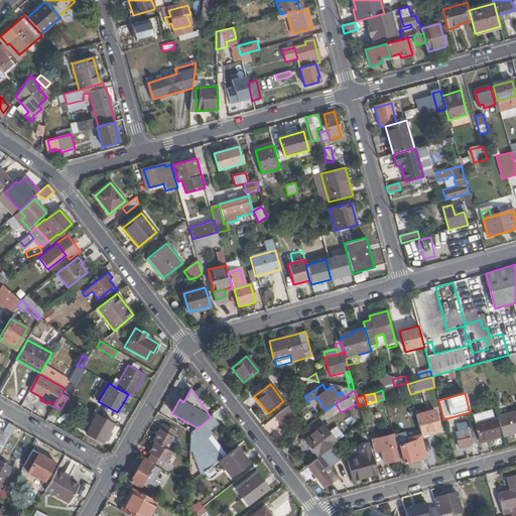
[(297,411),(291,404),(275,417),(281,424),(297,411)]
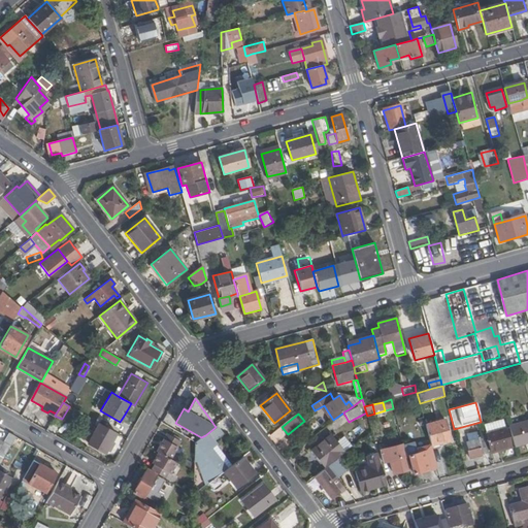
[(443,420),(425,425),(430,443),(431,444),(449,440),(443,420)]
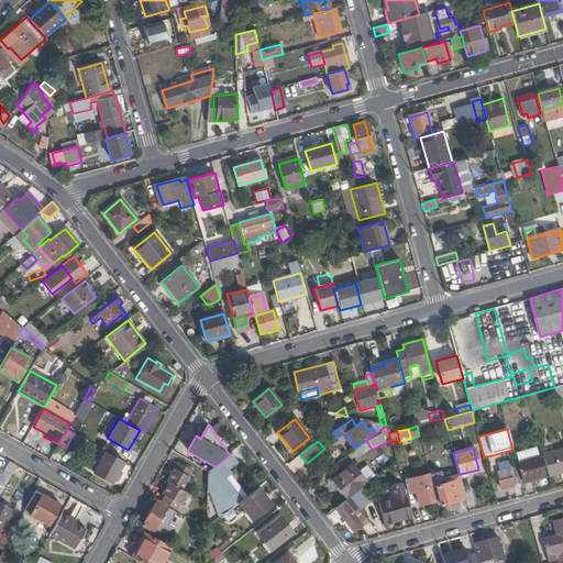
[(516,453),(518,463),(538,457),(536,448),(516,453)]
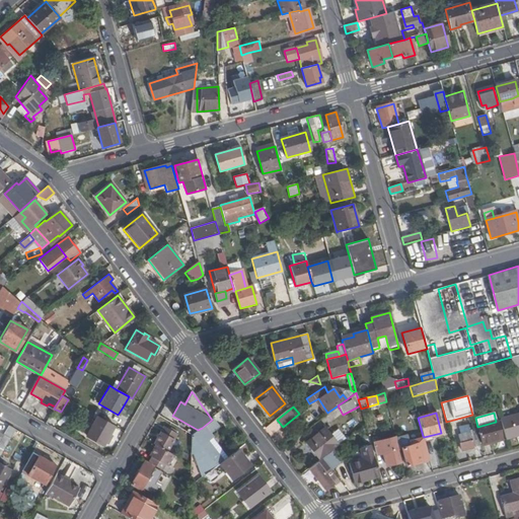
[(518,414),(500,419),(505,436),(518,432),(518,414)]
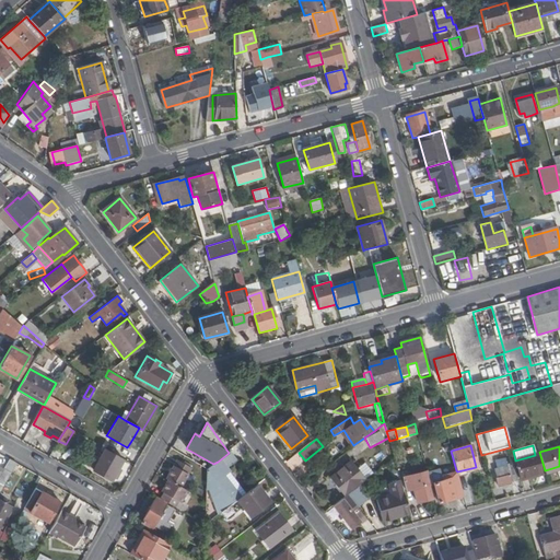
[(117,468),(120,462),(103,452),(94,469),(111,479),(113,476),(117,468)]
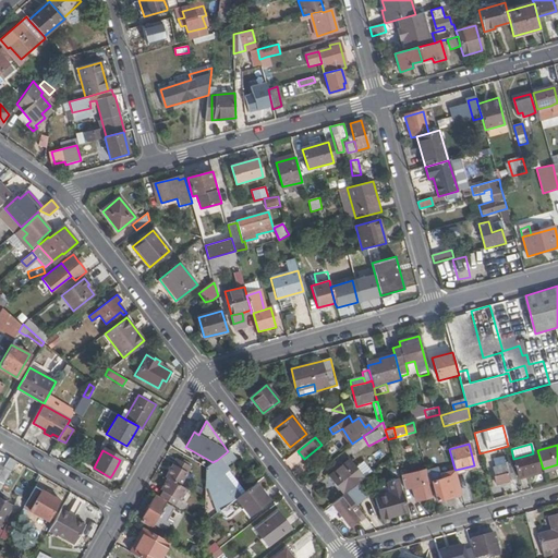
[(237,459),(230,450),(228,451),(217,460),(213,462),(207,466),(206,489),(207,489),(216,513),(221,510),(234,500),(238,498),(245,492),(227,466),(237,459)]
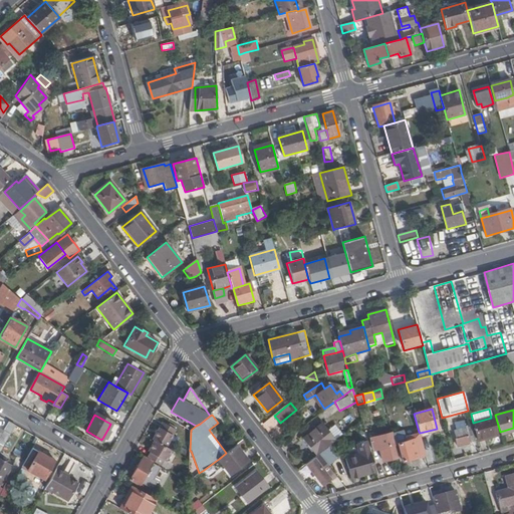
[(486,438),(485,436),(495,433),(491,418),(473,423),(478,440),(486,438)]
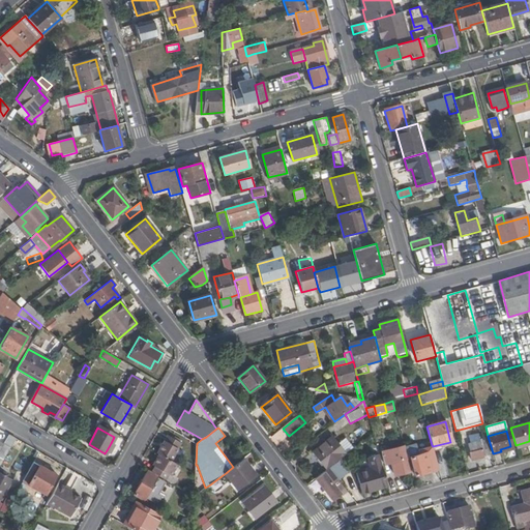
[(182,443),(169,435),(158,453),(159,454),(171,461),(182,443)]
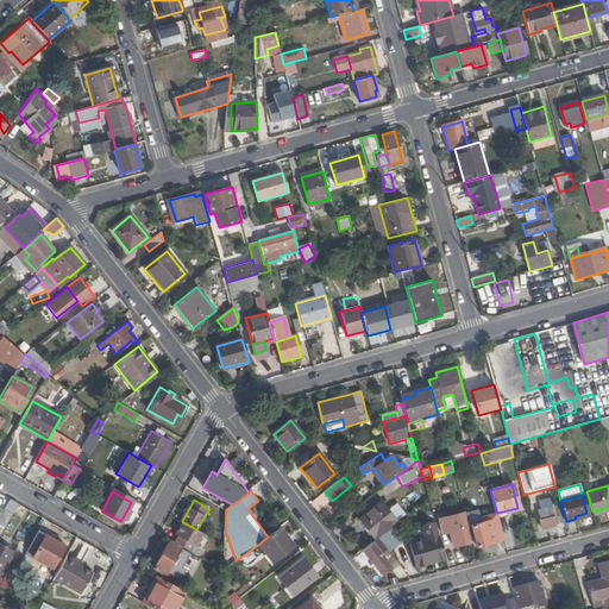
[(359,521),(375,541),(377,539),(391,528),(399,522),(397,521),(389,510),(383,503),(359,521)]
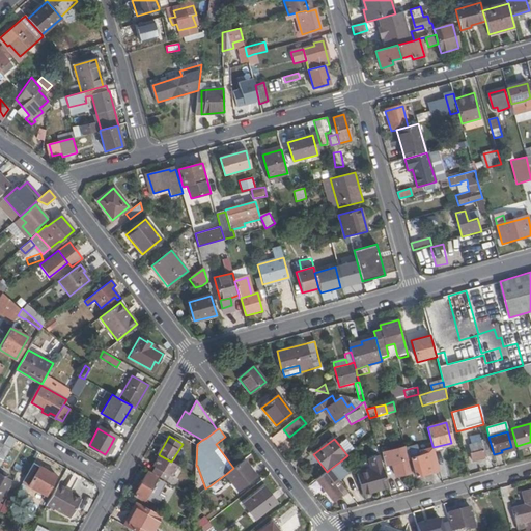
[(354,449),(345,440),(339,445),(346,454),(354,449)]
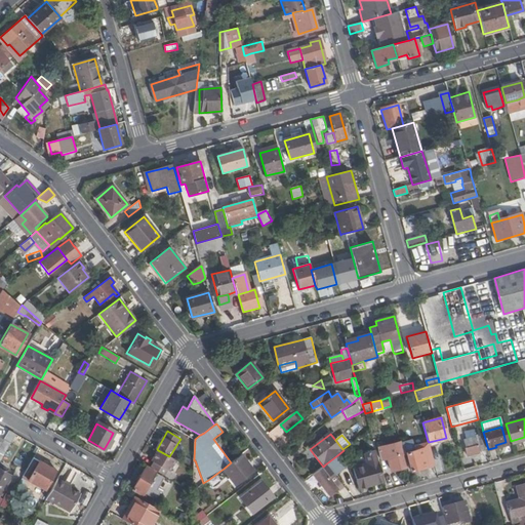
[(479,451),(486,449),(482,435),(463,440),(466,447),(465,447),(467,455),(480,451),(479,451)]
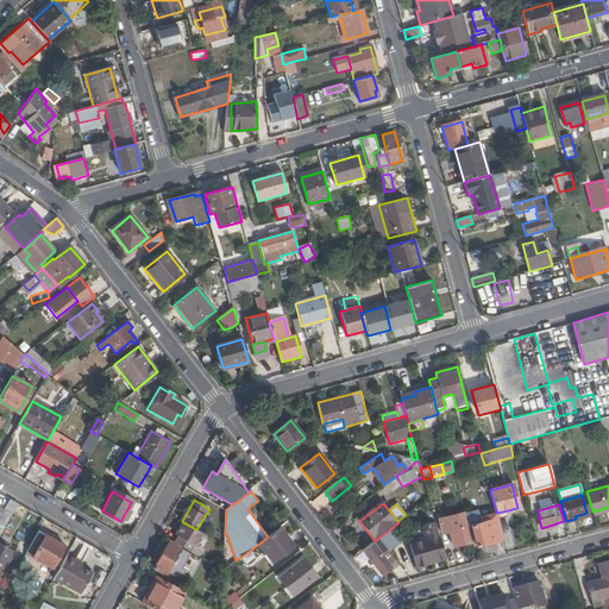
[(11,515),(5,510),(0,518),(0,533),(0,534),(11,515)]
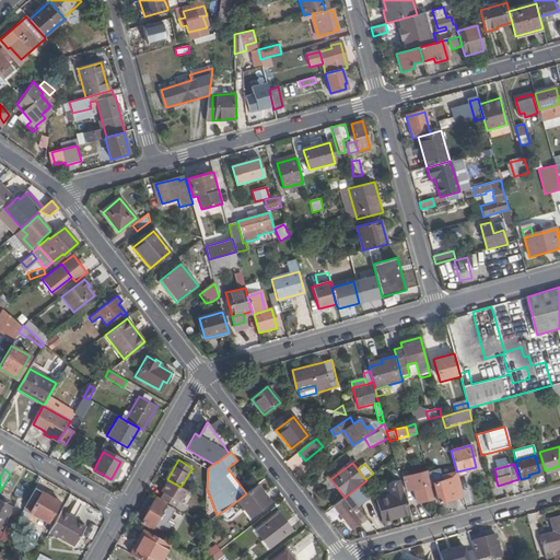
[(433,483),(438,501),(463,494),(457,471),(456,470),(441,474),(443,480),(433,483)]
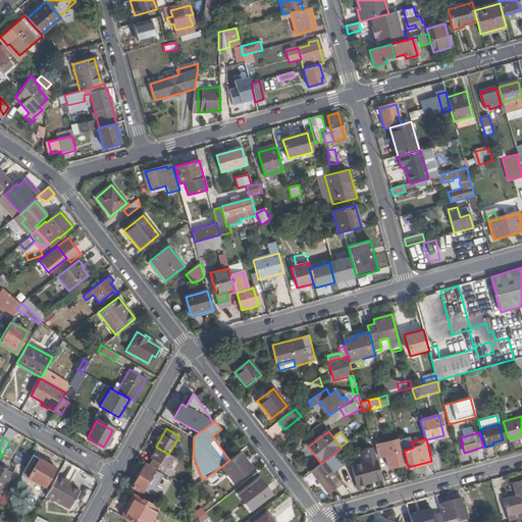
[(374,441),(378,457),(385,456),(386,460),(388,467),(392,466),(392,467),(405,464),(399,440),(380,446),(379,440),(374,441)]
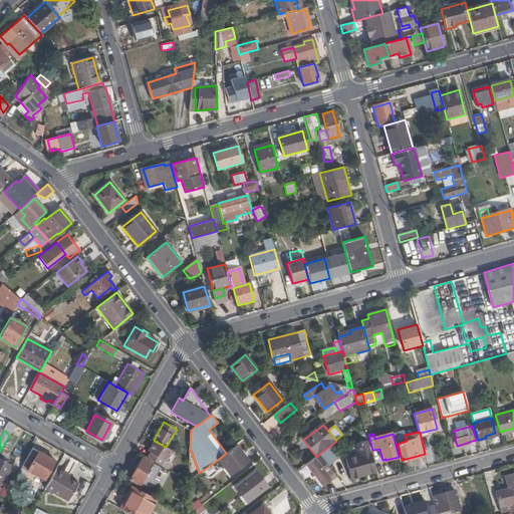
[(166,447),(155,441),(149,452),(151,453),(148,458),(161,465),(164,460),(167,461),(173,451),(166,447)]
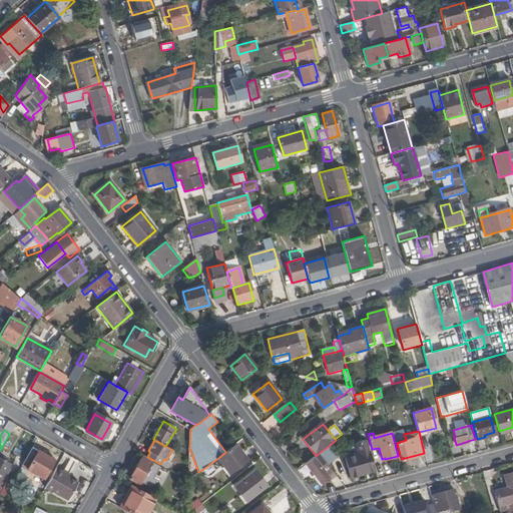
[(350,478),(375,471),(367,441),(357,444),(360,454),(345,458),(350,478)]
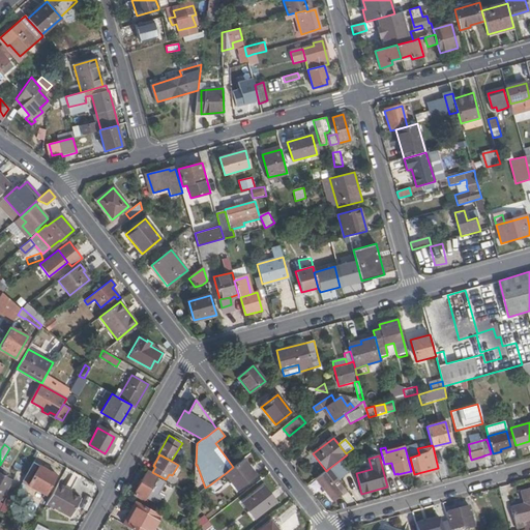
[(256,475),(243,460),(233,467),(226,473),(238,490),(256,475)]
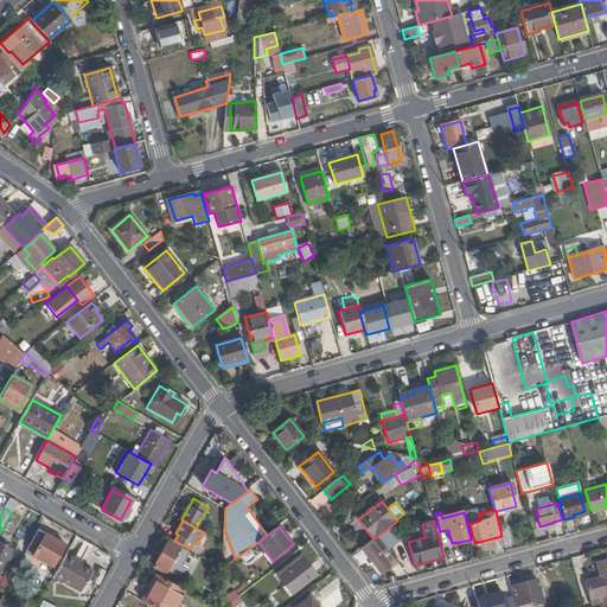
[(376,537),(387,550),(400,540),(390,526),(376,537)]
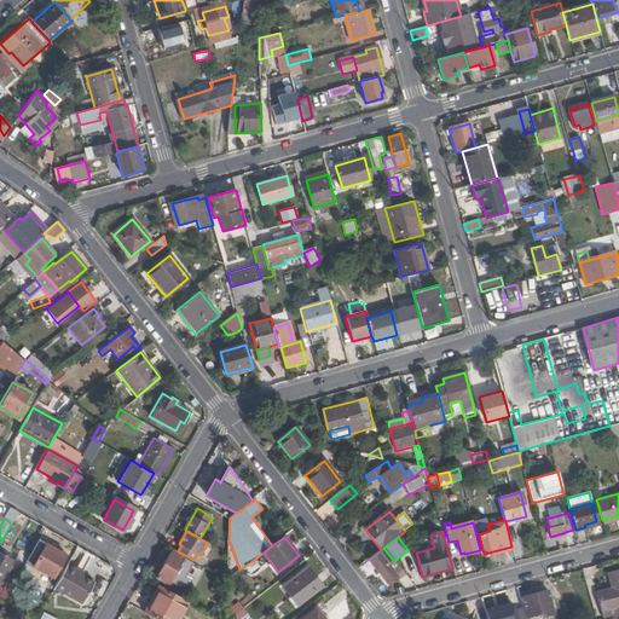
[(46,545),(34,567),(53,578),(65,555),(46,545)]
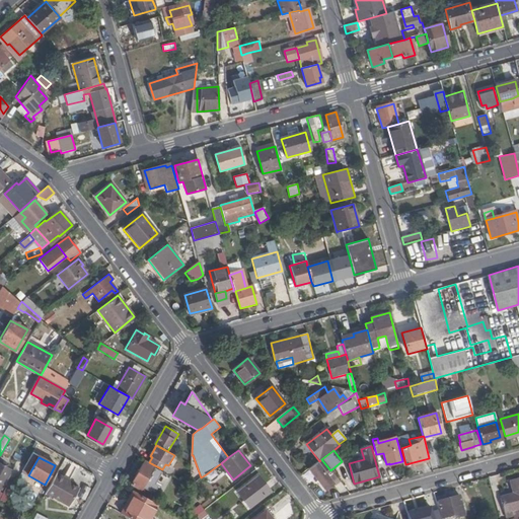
[(330,470),(321,459),(319,461),(309,469),(325,490),(332,484),(336,487),(340,483),(330,470)]
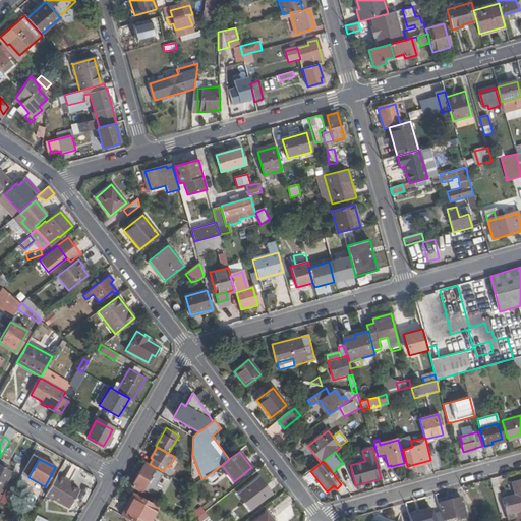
[(132,486),(141,493),(143,488),(151,493),(151,490),(154,493),(157,488),(154,486),(161,474),(154,470),(154,469),(145,463),(132,486)]
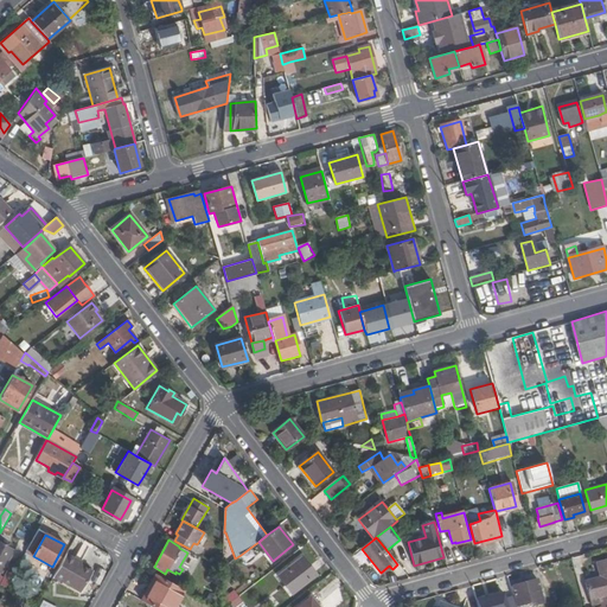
[(275,563),(273,561),(259,542),(255,544),(261,554),(272,567),(275,563)]
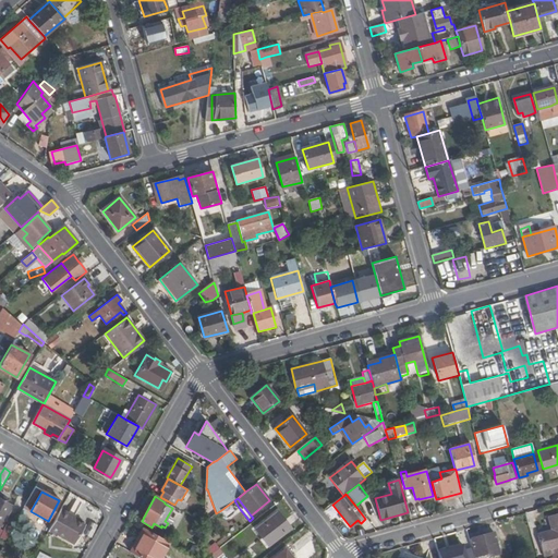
[(0,500),(0,526),(12,507),(0,500)]
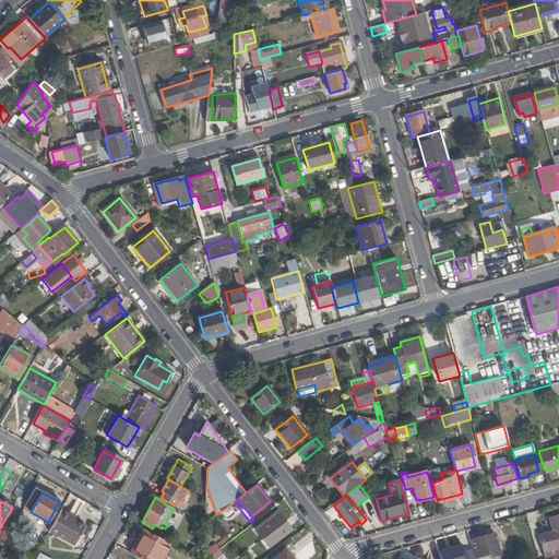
[(240,510),(235,501),(222,511),(228,520),(240,510)]
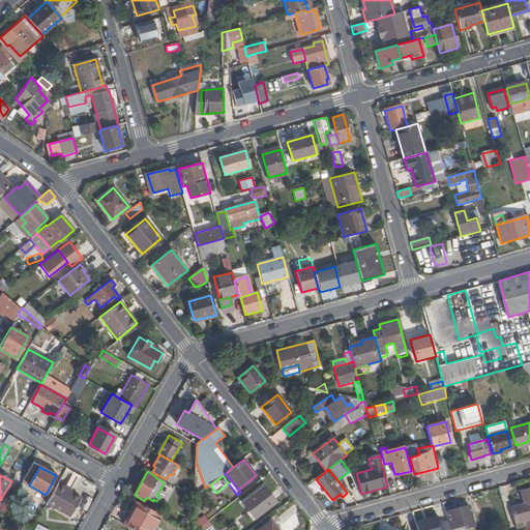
[(263,487),(242,503),(255,519),(275,502),(263,487)]
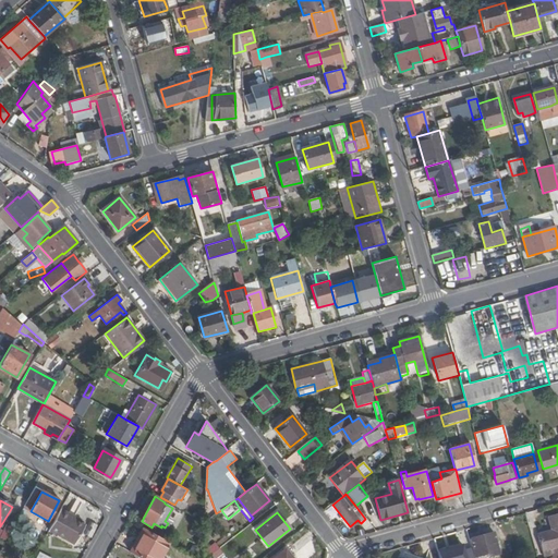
[(537,535),(544,557),(552,555),(550,549),(557,546),(557,514),(548,518),(552,531),(537,535)]
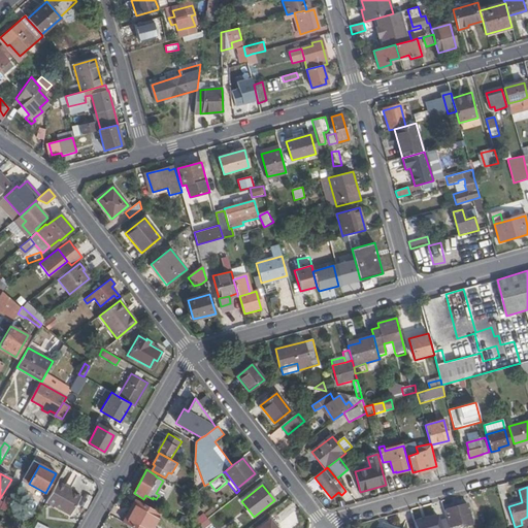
[(67,519),(77,501),(78,499),(63,491),(52,510),(66,520),(67,519)]
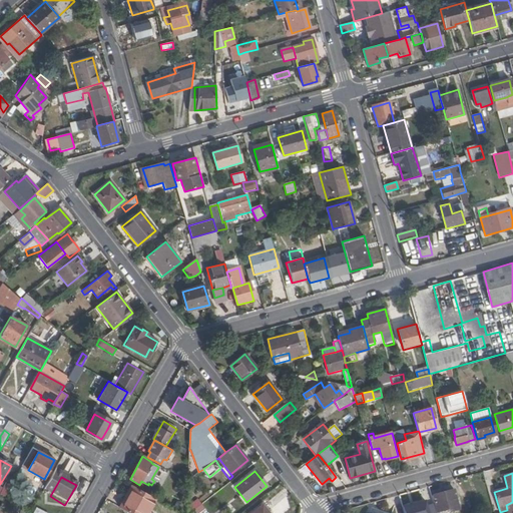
[(129,496),(121,509),(127,512),(147,512),(148,512),(155,499),(132,485),(126,495),(129,496)]
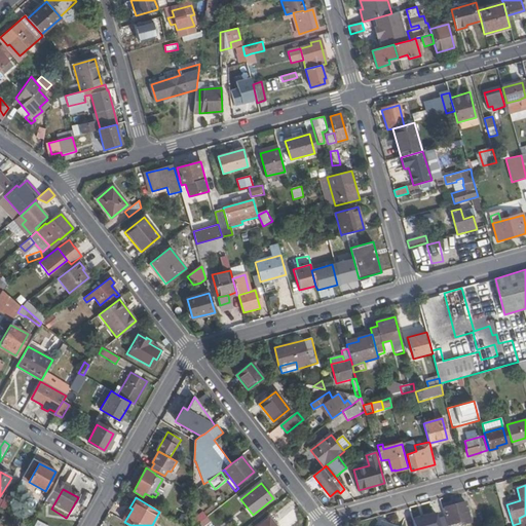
[(77,499),(67,517),(72,519),(82,502),(77,499)]
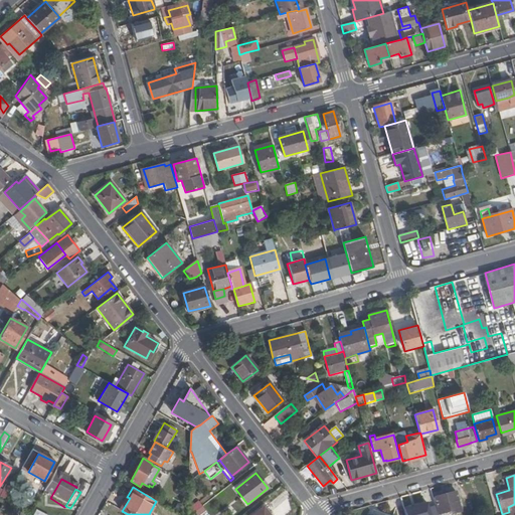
[(459,501),(456,492),(433,498),(438,514),(459,509),(456,501),(459,501)]
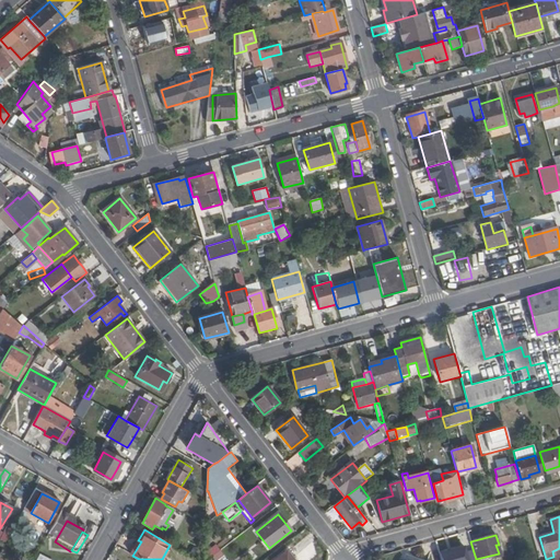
[(141,541),(138,540),(130,555),(132,556),(141,541)]
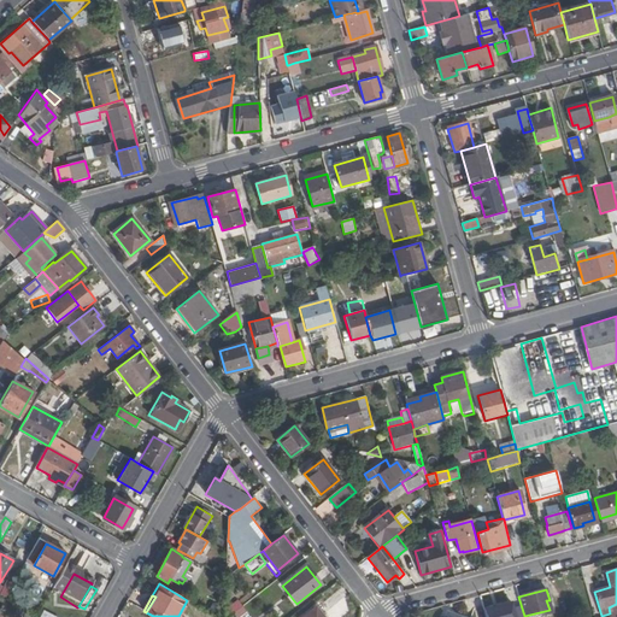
[(512,598),(482,606),(485,616),(519,616),(522,616),(518,606),(515,606),(512,598)]
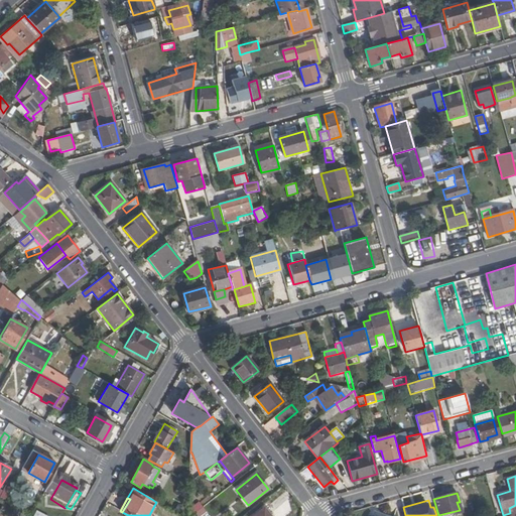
[(39,515),(45,506),(39,502),(31,515),(32,515),(39,515)]
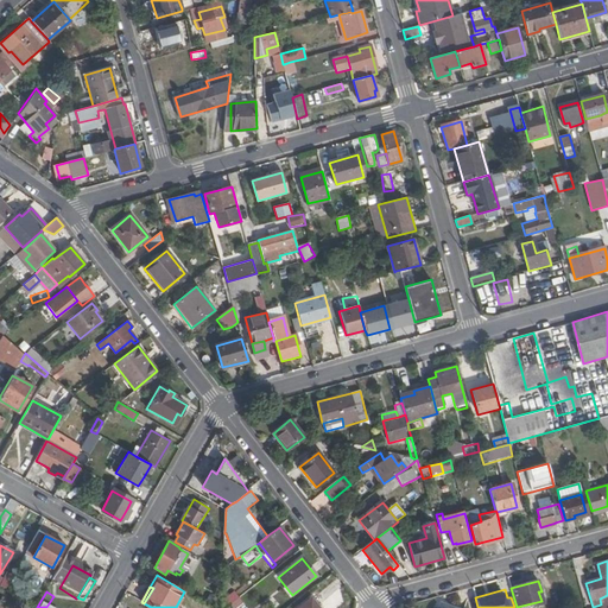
[(230,607),(238,607),(244,602),(233,591),(225,601),(230,607)]
